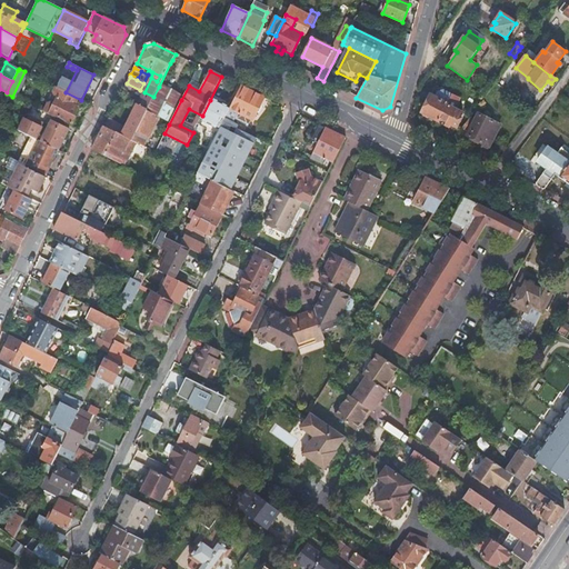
[(140,90),(127,83),(126,86),(139,92),(140,90)]
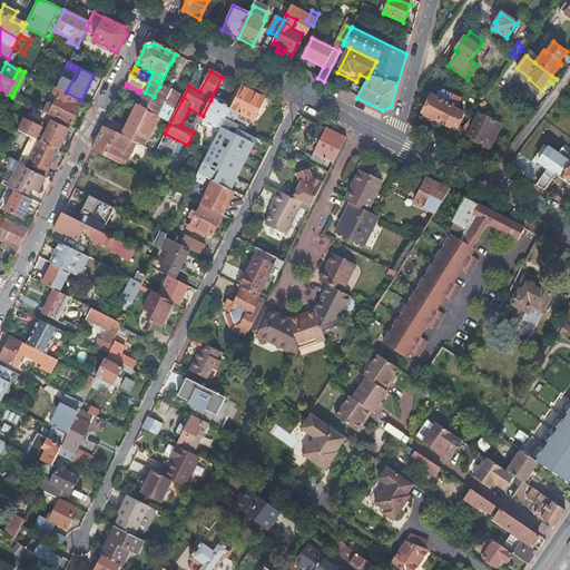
[(46,107),(43,111),(49,115),(50,114),(71,125),(80,108),(77,107),(81,100),(66,92),(56,87),(51,96),(52,100),(53,100),(50,106),(46,107)]
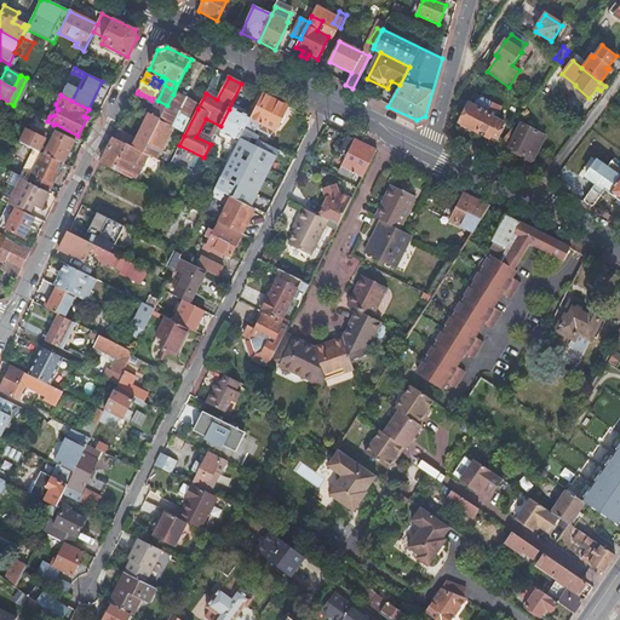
[(160,121),(184,136),(197,109),(173,95),(167,105),(160,121)]
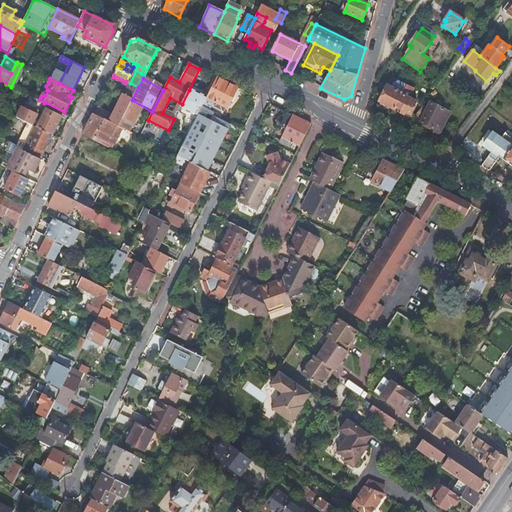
[(237,88),(217,78),(207,98),(214,102),(211,109),(222,114),(225,108),(226,109),(237,88)]
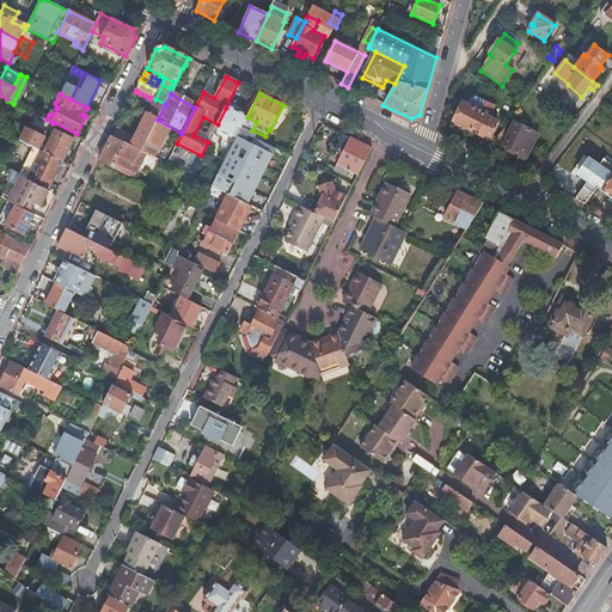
[(116,129),(112,138),(141,152),(155,122),(158,120),(165,104),(155,99),(134,139),(116,129)]
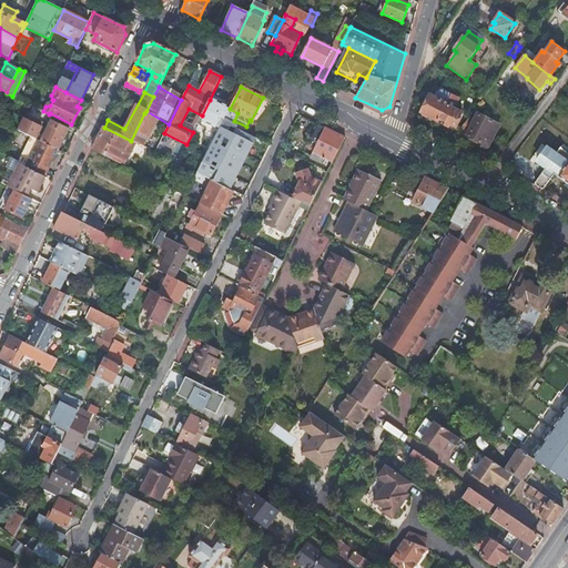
[(7,93),(0,105),(0,120),(1,121),(13,97),(12,97),(7,93)]
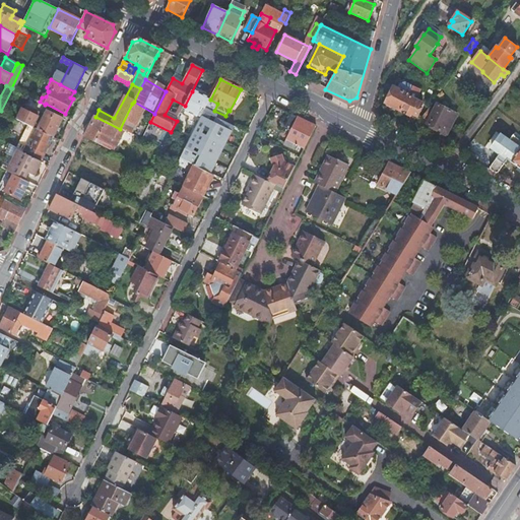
[(420,91),(412,87),(408,95),(400,112),(410,117),(411,115),(417,118),(421,110),(420,109),(424,105),(415,101),(420,91)]
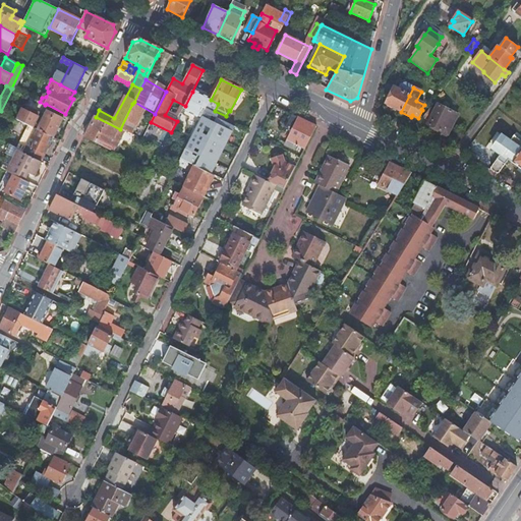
[(401,112),(409,96),(395,89),(387,105),(401,112)]
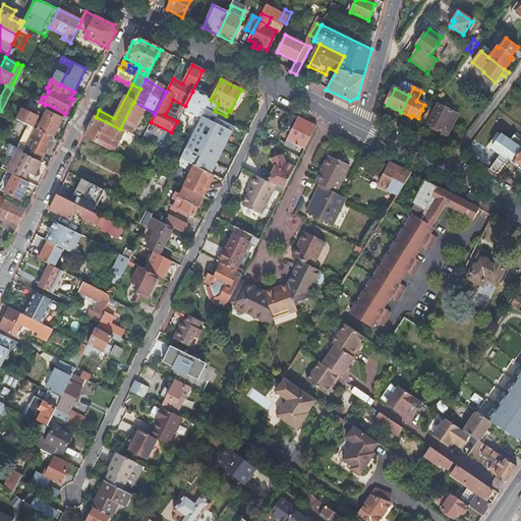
[(183,111),(200,120),(206,109),(211,100),(204,96),(203,97),(192,92),(185,106),(183,111)]
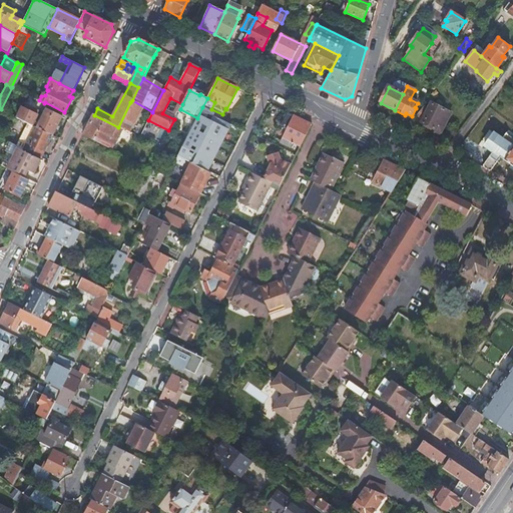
[(177,157),(191,164),(206,172),(229,126),(238,130),(242,132),(260,99),(253,96),(242,112),(228,125),(212,116),(213,113),(202,107),(197,118),(195,122),(177,157)]
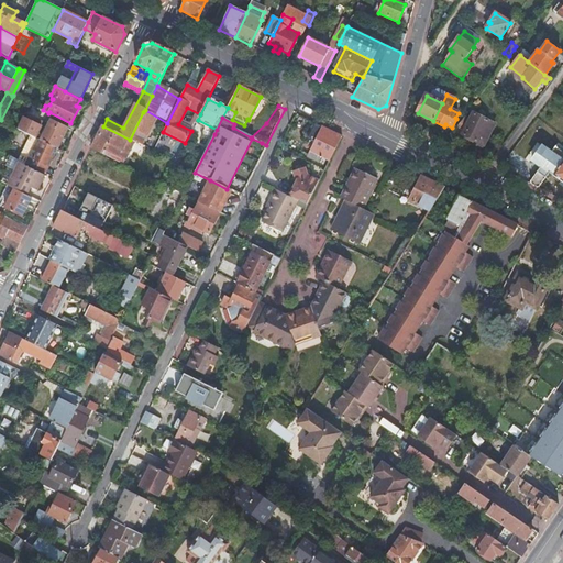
[(43,110),(35,107),(32,112),(44,119),(46,116),(48,117),(50,114),(48,113),(43,110)]
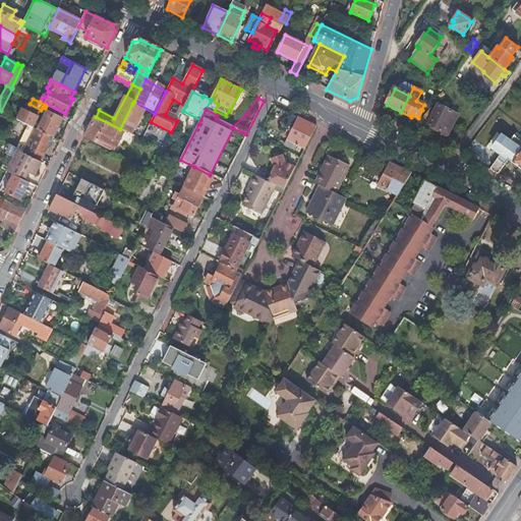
[(132,104),(120,129),(124,131),(130,134),(143,110),(132,104)]
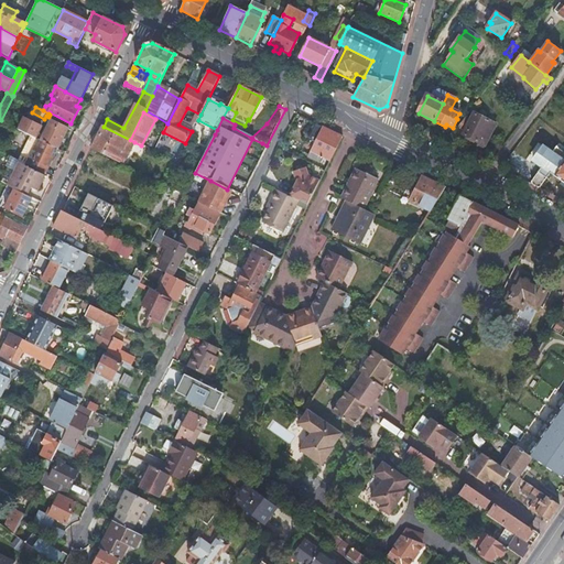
[(470,120),(465,118),(455,130),(463,134),(463,136),(485,148),(496,125),(474,114),(470,120)]
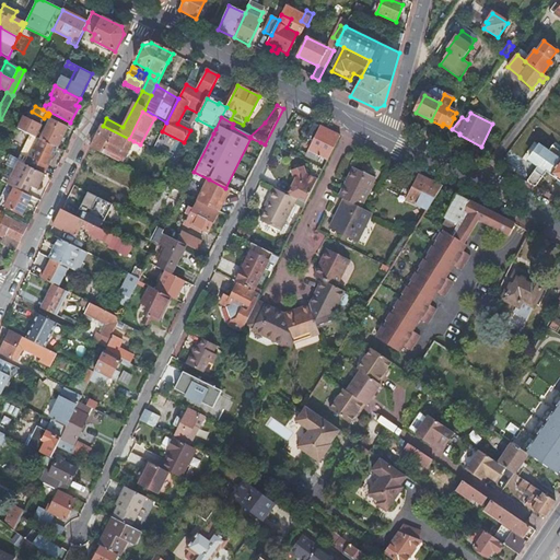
[(24,117),(19,128),(35,137),(43,121),(28,114),(26,118),(24,117)]
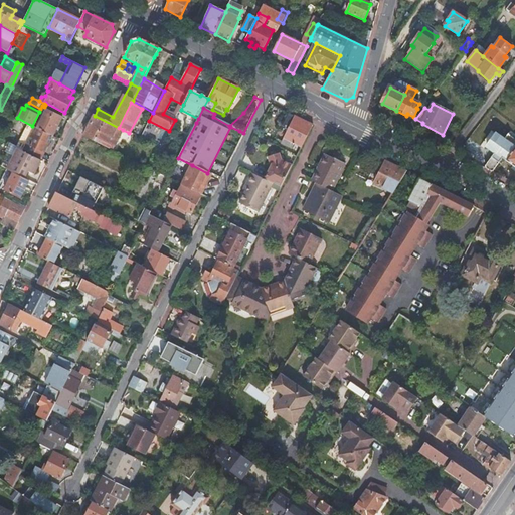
[(46,110),(37,128),(53,136),(61,118),(46,110)]
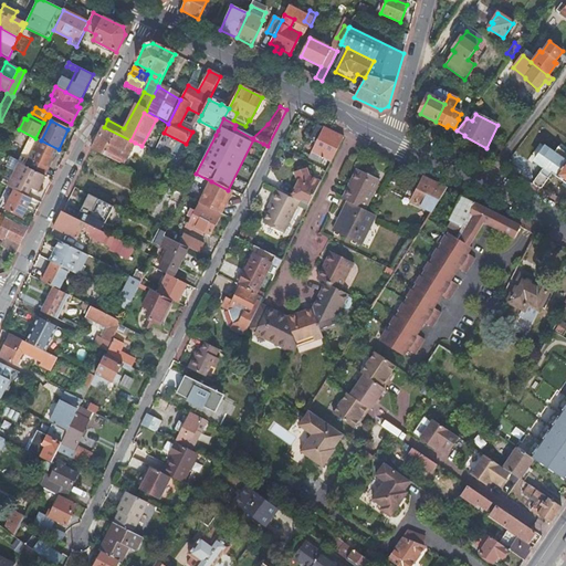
[(196,125),(216,135),(218,130),(199,121),(196,125)]
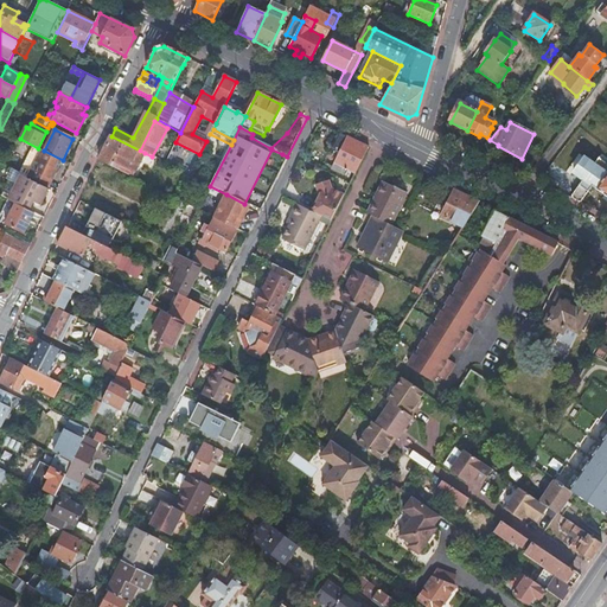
[(369,148),(340,134),(333,149),(340,154),(332,170),(342,176),(345,170),(355,174),(369,148)]
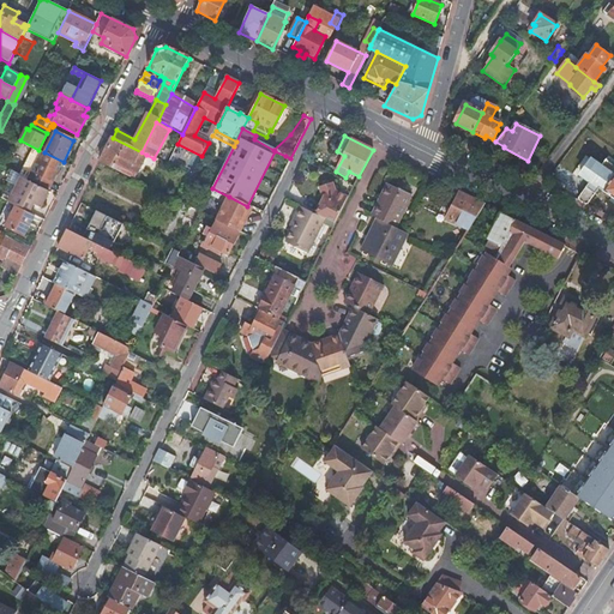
[(113,138),(100,163),(112,170),(114,164),(137,175),(146,155),(142,152),(113,138)]
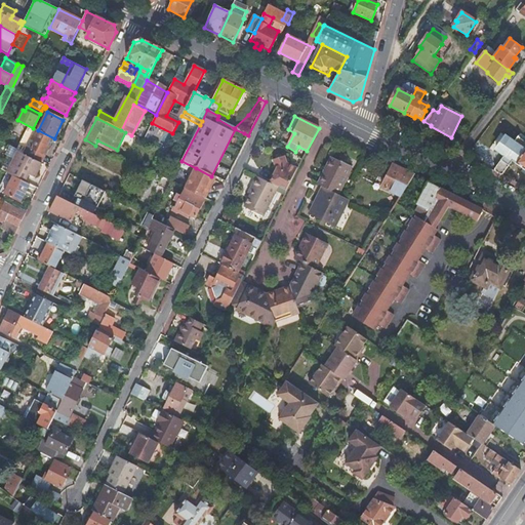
[(431,125),(423,121),(417,130),(427,134),(431,126),(431,125)]
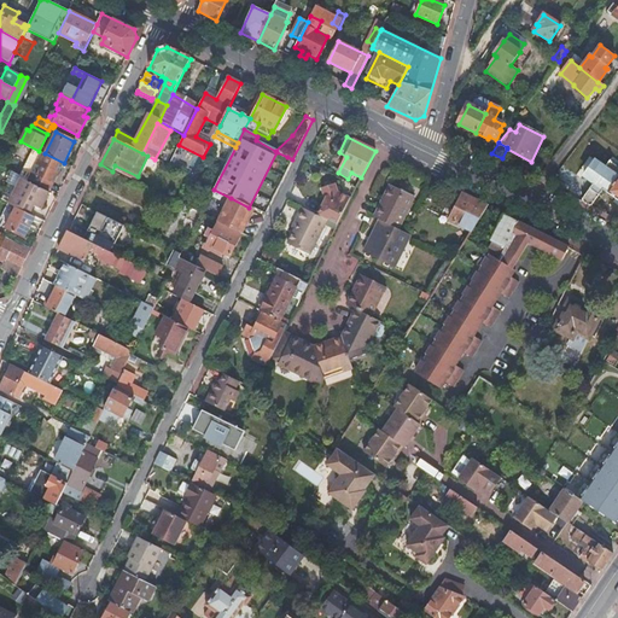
[(31,173),(28,180),(47,188),(51,182),(53,184),(64,163),(45,153),(42,152),(31,173)]
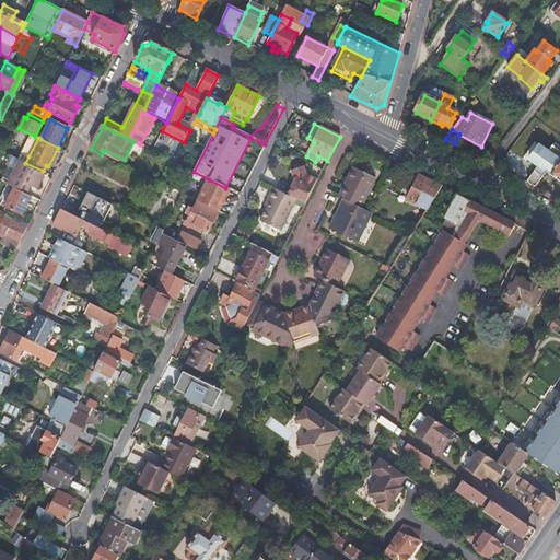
[(225,188),(230,190),(235,193),(260,142),(251,138),(225,188)]
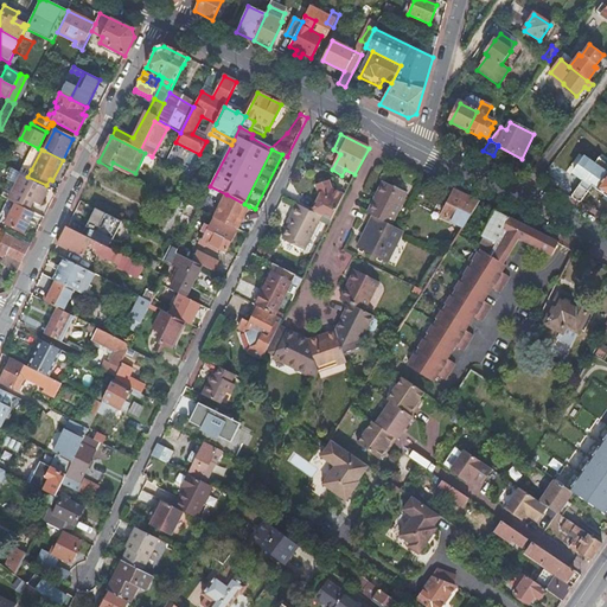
[(582,180),(569,199),(579,204),(592,187),(606,198),(606,165),(598,159),(593,165),(585,159),(573,173),(582,180)]
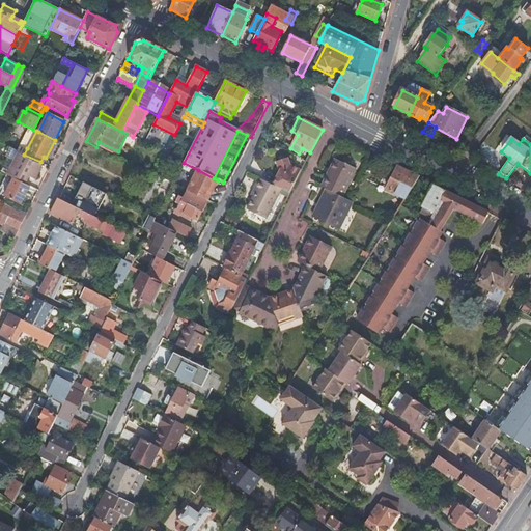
[(99,142),(96,147),(116,157),(118,151),(99,142)]
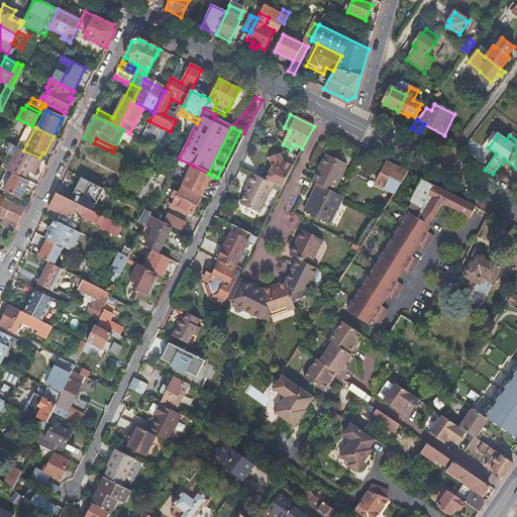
[(480,150),(470,144),(463,154),(474,161),(480,150)]
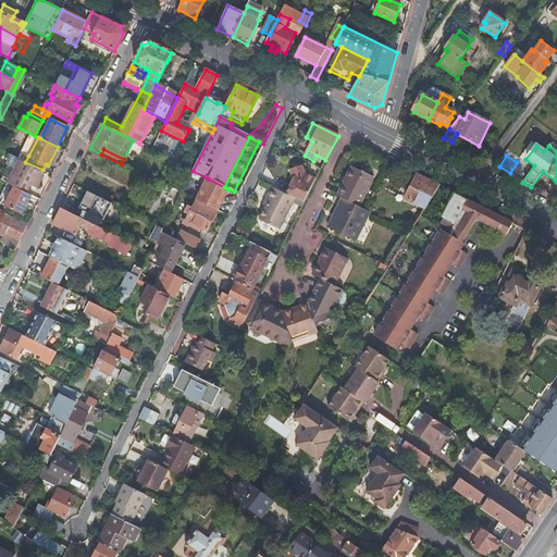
[(15,169),(8,183),(14,186),(26,193),(31,185),(37,188),(45,173),(24,163),(19,161),(15,169)]
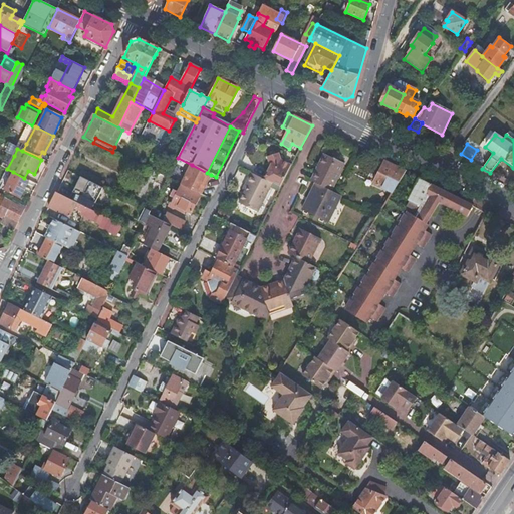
[(270,167),(264,180),(272,184),(280,188),(291,166),(281,161),(278,154),(267,158),(270,167)]
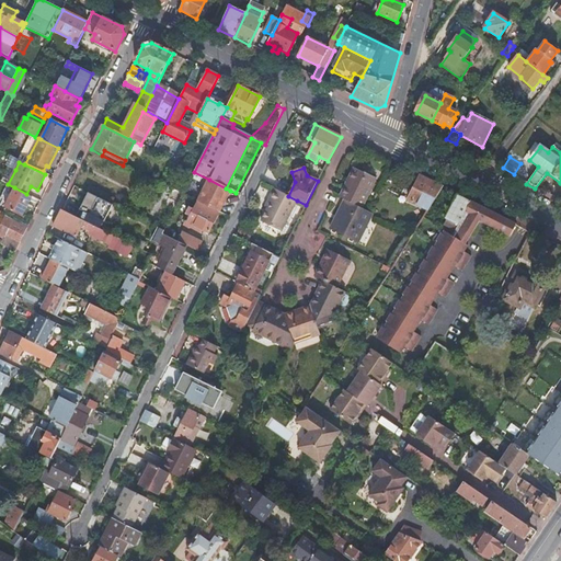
[(355,168),(339,197),(344,199),(361,208),(376,179),(355,168)]
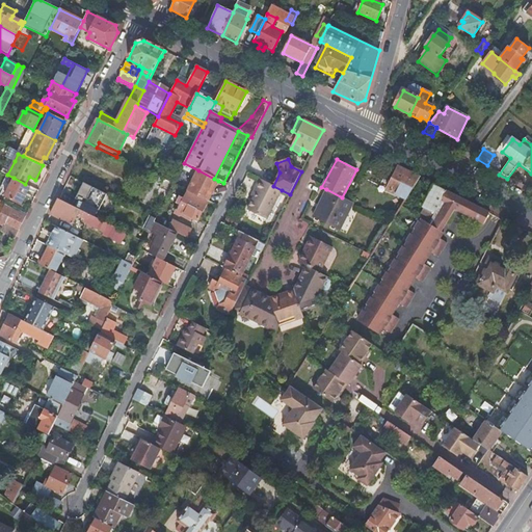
[(420,179),(399,167),(388,191),(406,201),(420,179)]
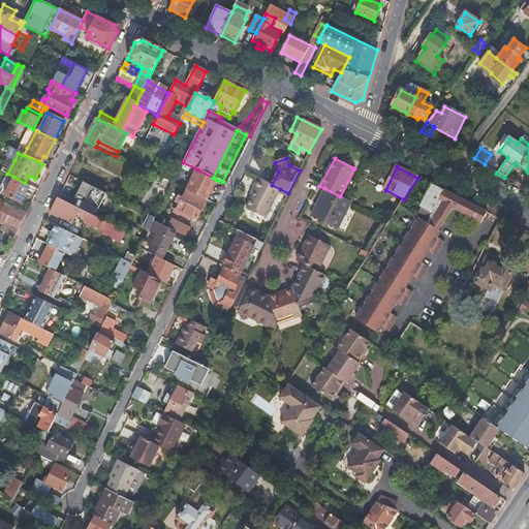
[(92,175),(79,167),(73,176),(88,183),(92,175)]
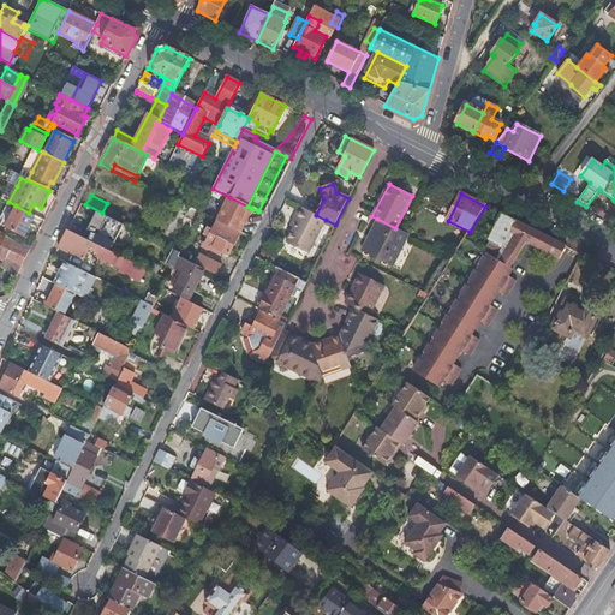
[(230,197),(218,222),(240,233),(252,209),(248,207),(230,197)]
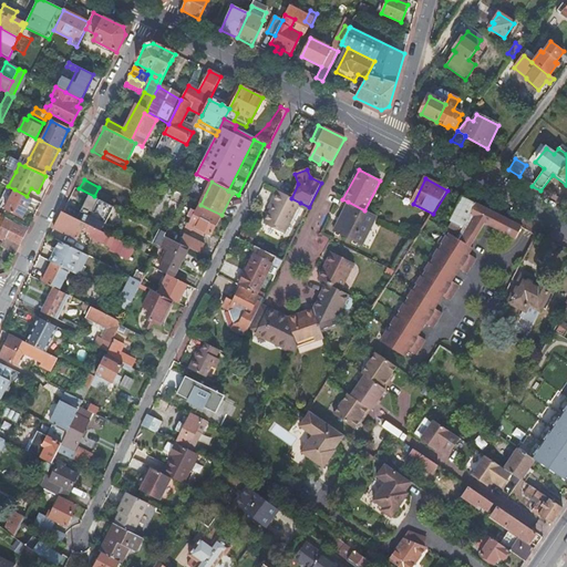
[(156,229),(161,232),(166,235),(174,220),(185,197),(167,188),(166,193),(173,196),(156,229)]
